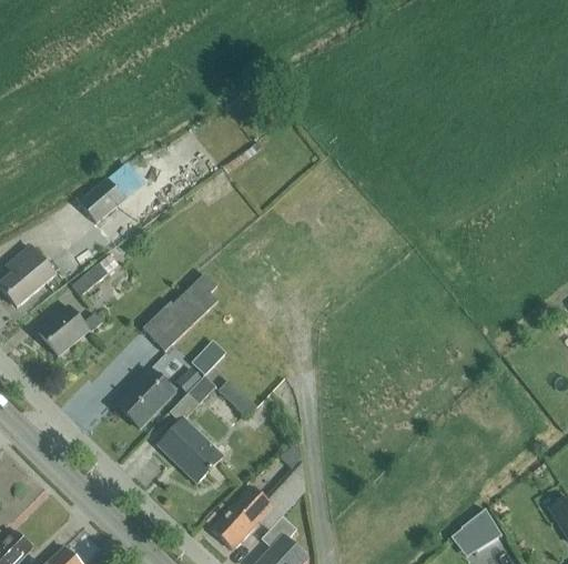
[(124,198),(107,178),(78,201),(95,222),(124,198)]
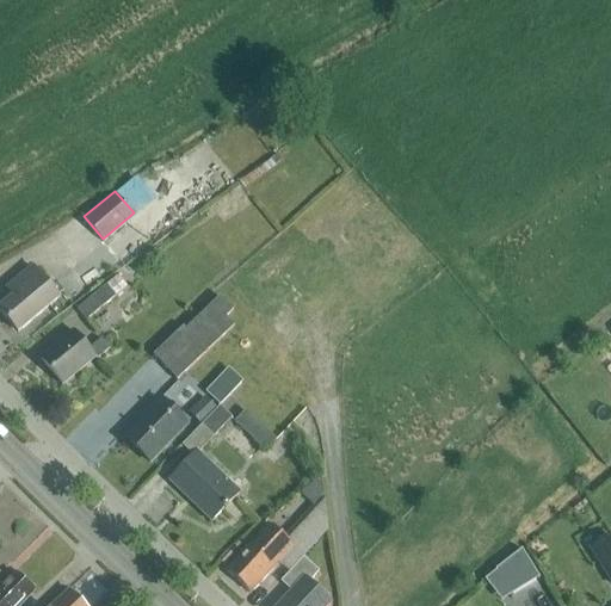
[(240,203),(234,196),(218,206),(224,215),(240,203)]
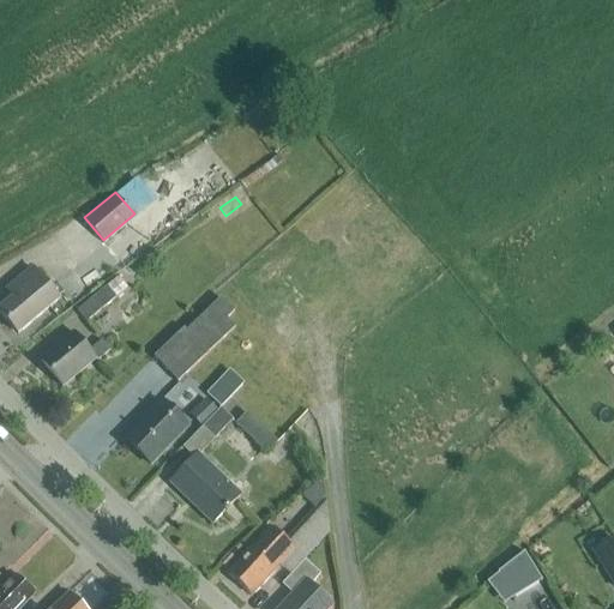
[(58,294),(64,289),(54,279),(48,284),(32,265),(13,279),(20,288),(0,305),(0,309),(18,331),(59,296),(58,294)]
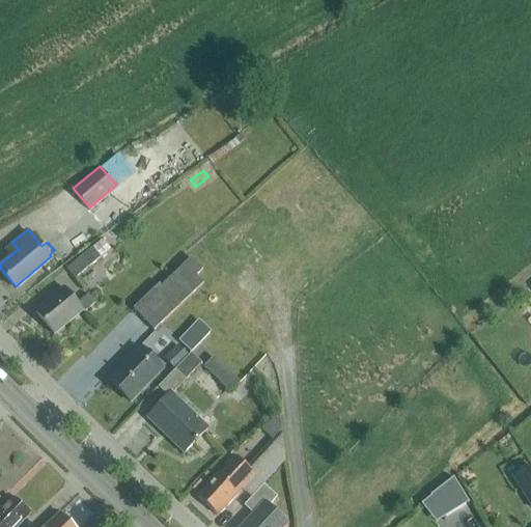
[(75,275),(100,254),(110,246),(103,237),(66,266),(75,275)]
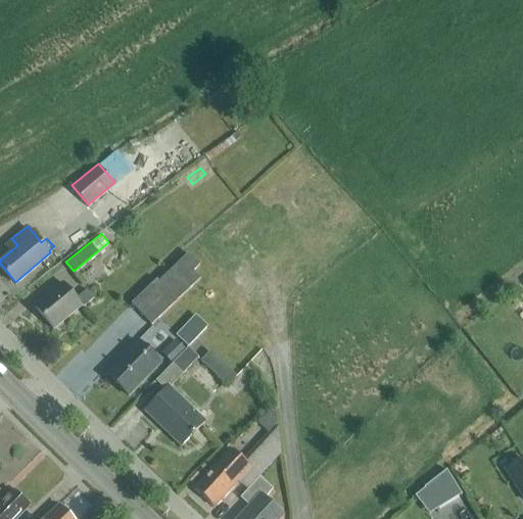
[(152,280),(131,300),(142,312),(151,322),(200,276),(193,269),(199,263),(197,261),(188,251),(154,283),(152,280)]
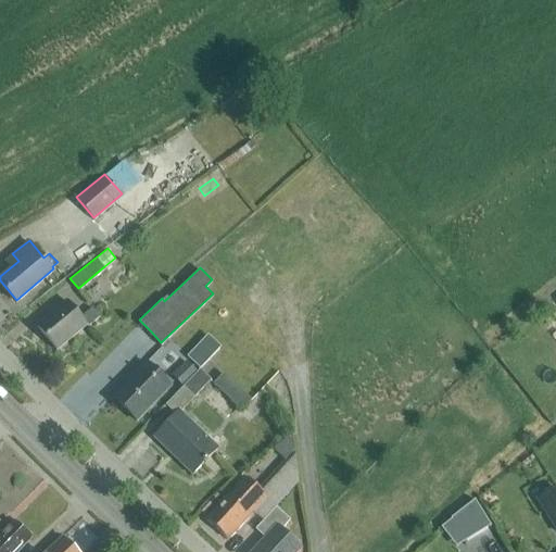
[(88,324),(100,314),(92,305),(80,315),(66,298),(36,323),(57,348),(86,322),(88,324)]
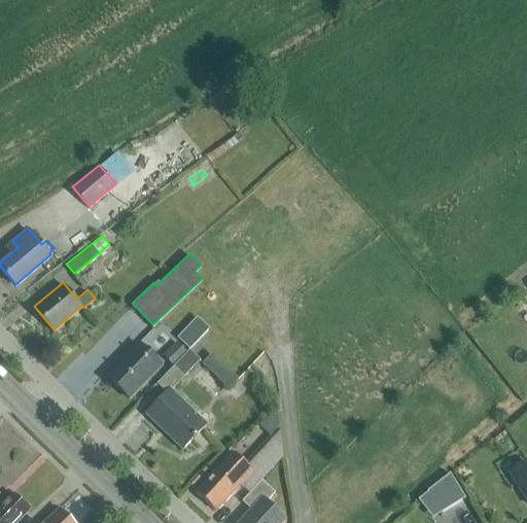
[(238,376),(266,347),(240,322),(212,351),(238,376)]
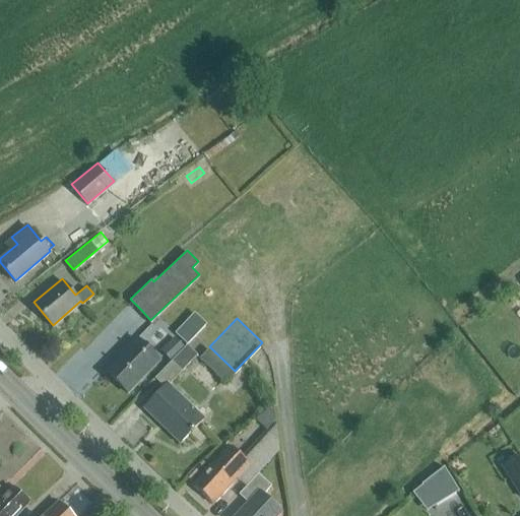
[(175,336),(163,349),(171,357),(183,344),(175,336)]
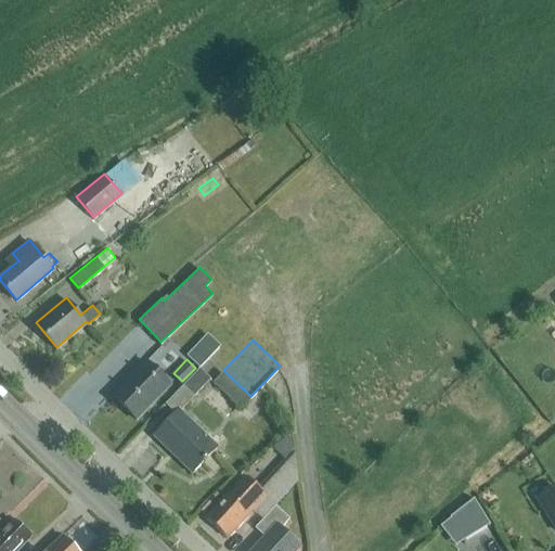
[(137,417),(169,383),(145,360),(113,394),(137,417)]
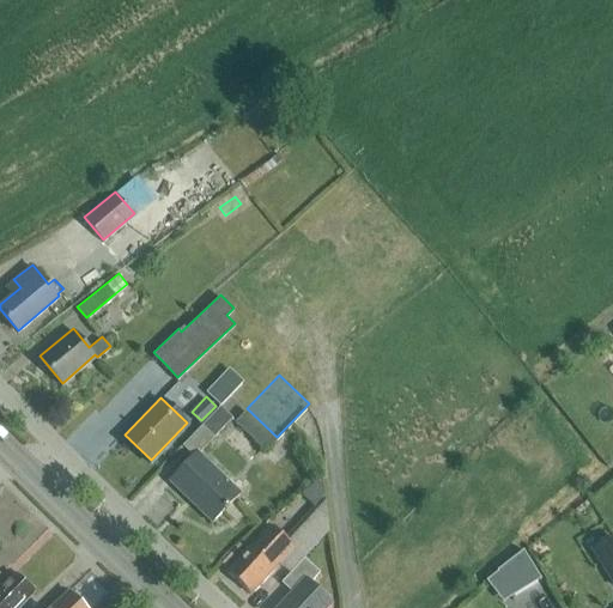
[(198,450),(232,415),(220,405),(183,443),(194,454),(170,479),(212,520),(240,491),(198,450)]
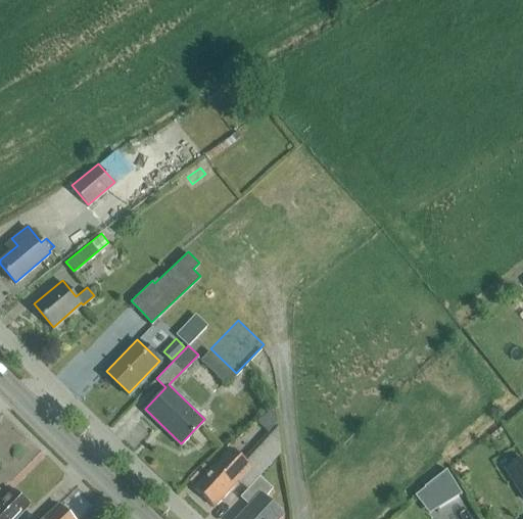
[(210,348),(200,359),(226,383),(236,373),(210,348)]
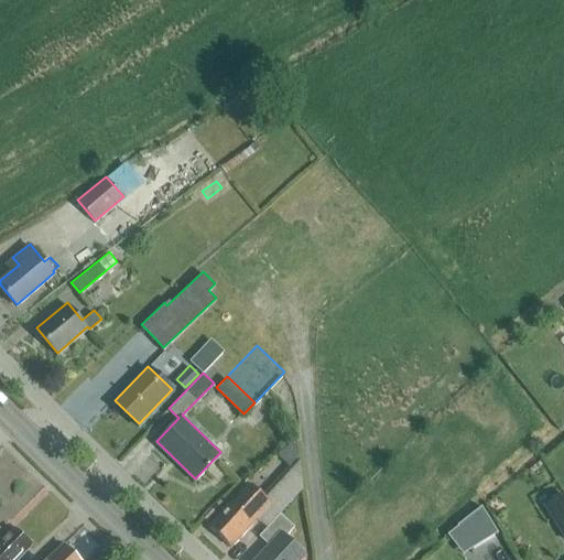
[(295,454),(260,493),(248,481),(208,524),(230,545),(257,516),(268,525),(280,512),(303,487),(300,459),(295,454)]
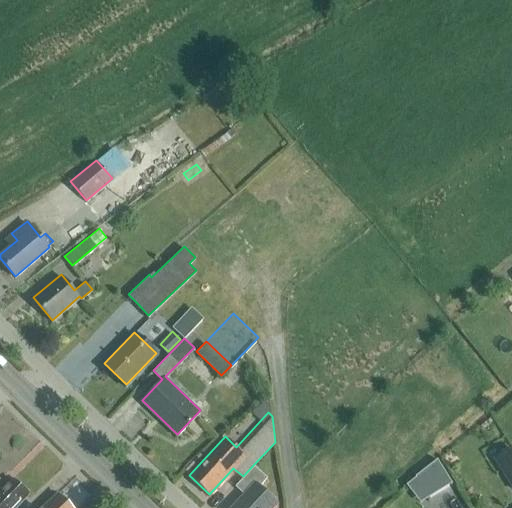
[(511,445),(511,444),(492,455),(511,488),(511,445)]
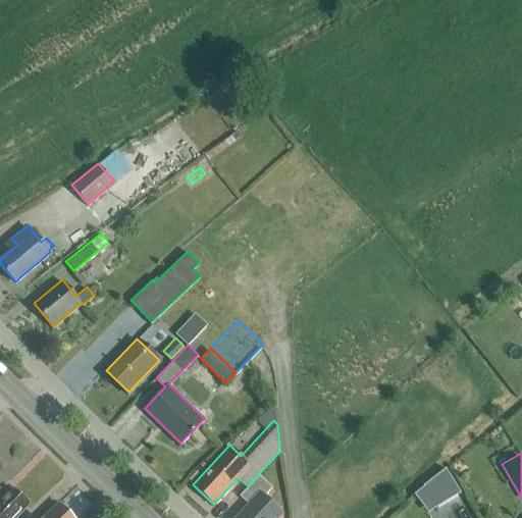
[(446,468),(436,475),(445,490),(455,485),(446,468)]
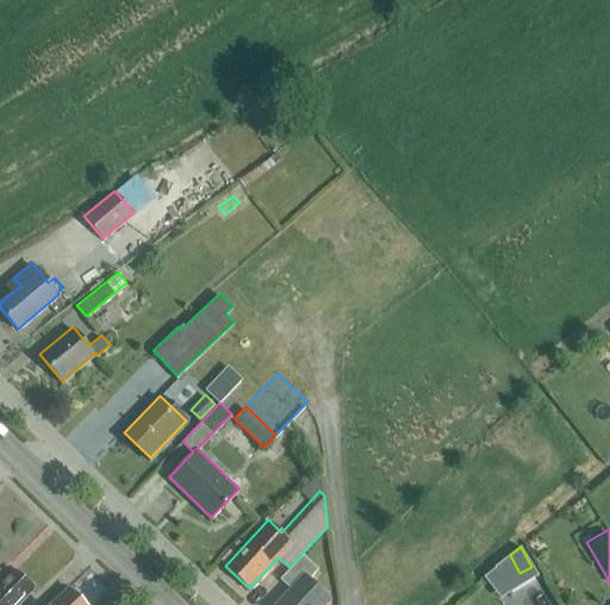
[(303,553),(290,567),(280,577),(291,587),(273,604),(322,604),(329,598),(307,578),(318,567),(303,553)]
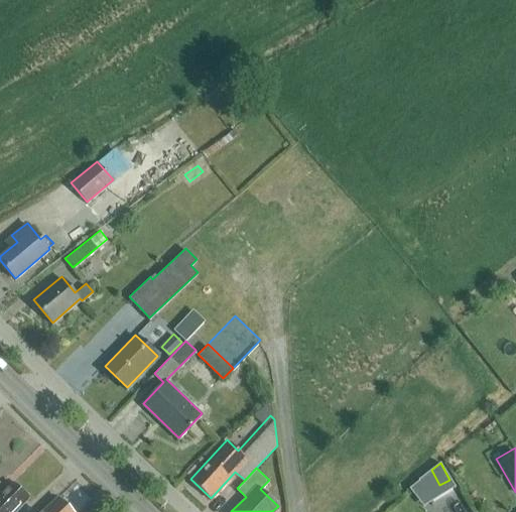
[(0,511),(12,511),(27,497),(12,482),(0,494),(0,511)]
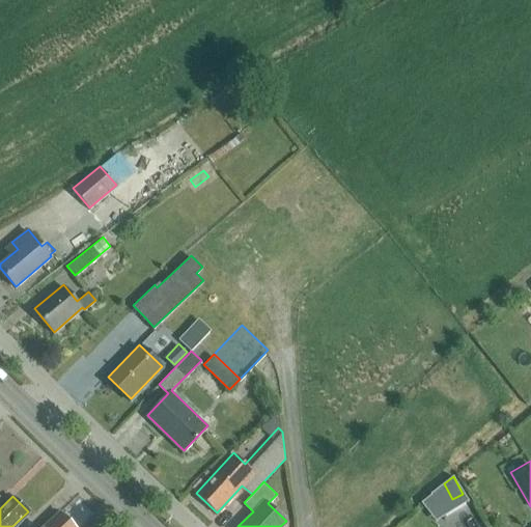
[(75,526),(60,510),(40,526),(75,526)]
